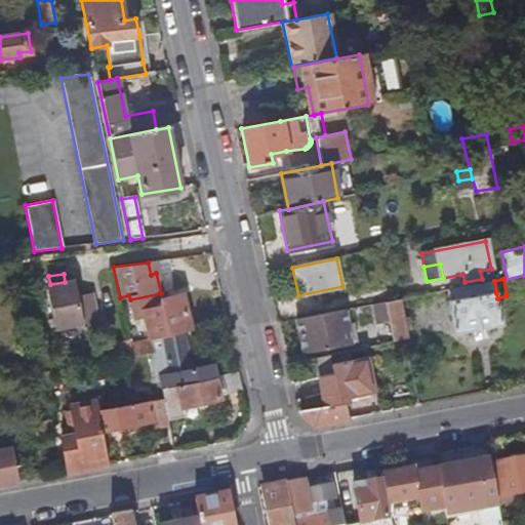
[(50,284),(46,285),(54,328),(97,321),(93,293),(78,295),(75,280),(65,282),(50,284)]
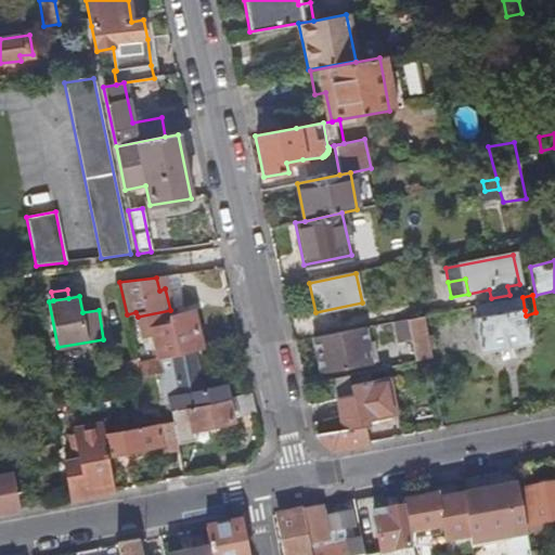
[(172,317),(170,310),(138,317),(139,321),(150,319),(152,326),(169,322),(168,317),(172,317)]
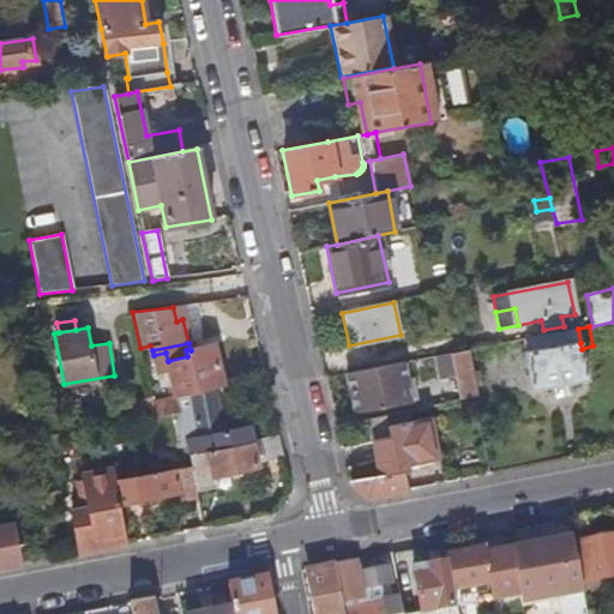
[(581,343),(525,353),(533,389),(588,379),(582,349),(581,343)]
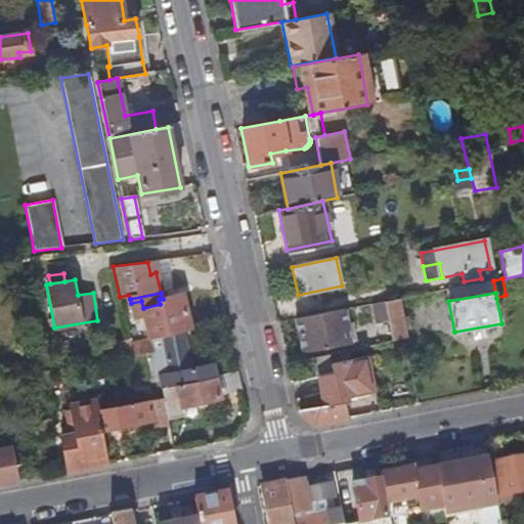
[(188,330),(181,295),(163,299),(159,299),(160,304),(143,308),(141,301),(131,303),(134,316),(144,313),(150,338),(162,336),(188,330)]
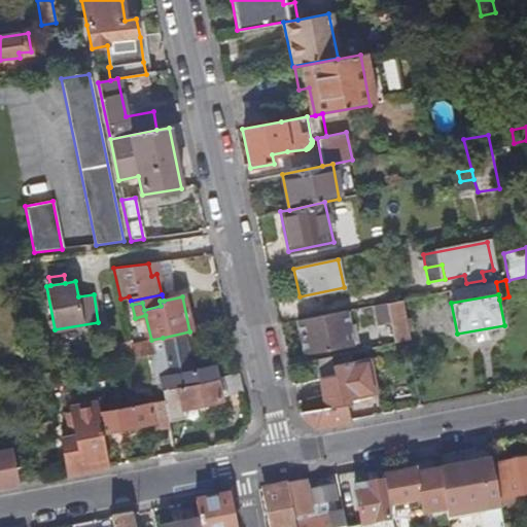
[(407,341),(400,301),(387,304),(394,344),(407,342),(407,341)]
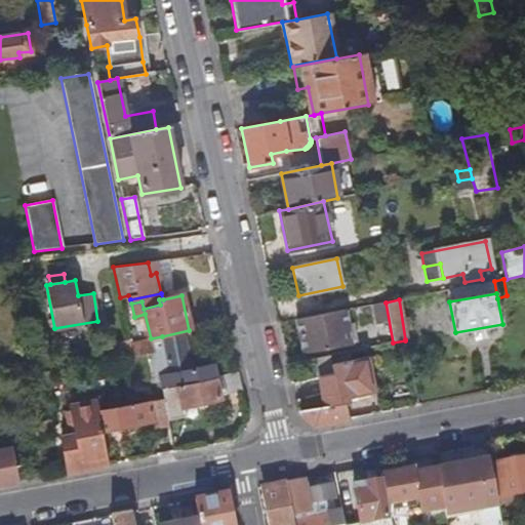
[(341,346),(335,312),(295,320),(303,353),(341,346)]
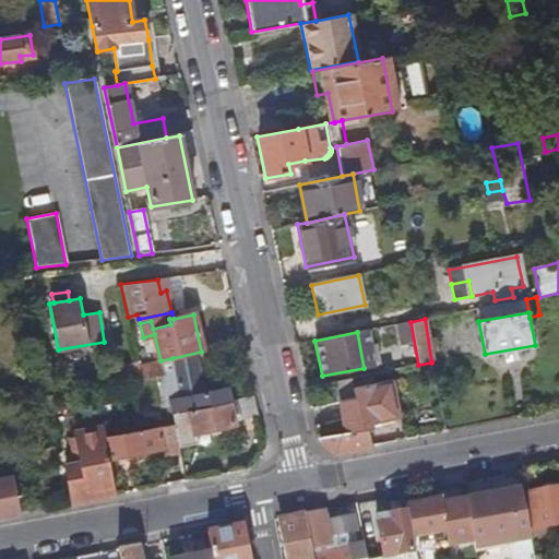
[(203,394),(195,357),(173,361),(173,358),(161,360),(164,376),(165,380),(176,378),(180,399),(192,396),(195,408),(229,402),(227,390),(203,394)]
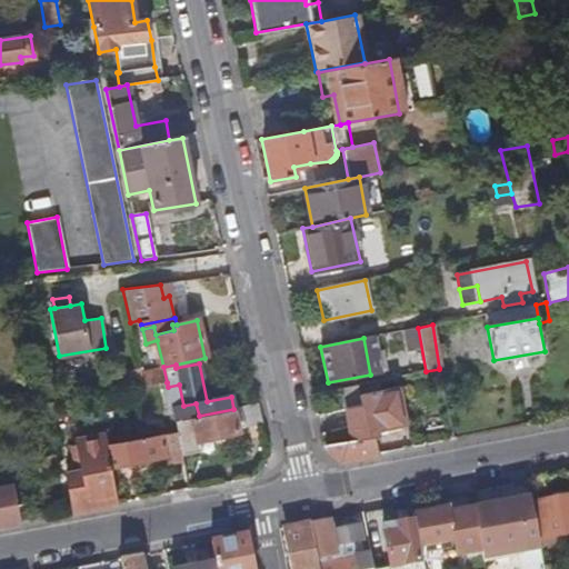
[(167,382),(163,367),(141,371),(146,386),(167,382)]
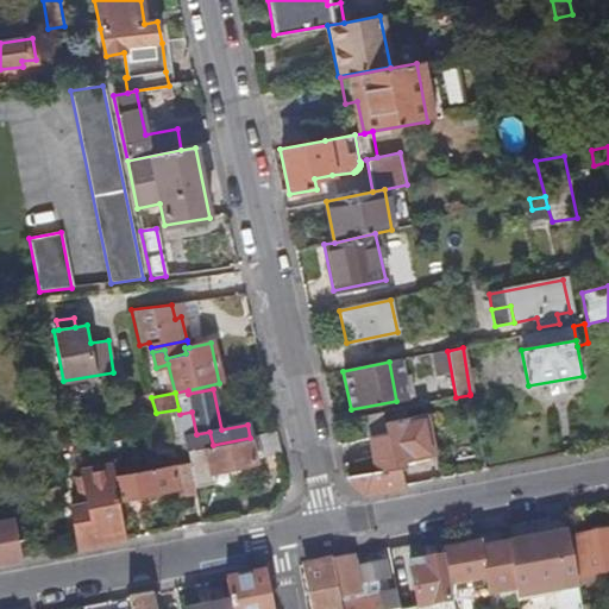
[(196,434),(192,412),(180,414),(184,437),(196,434)]
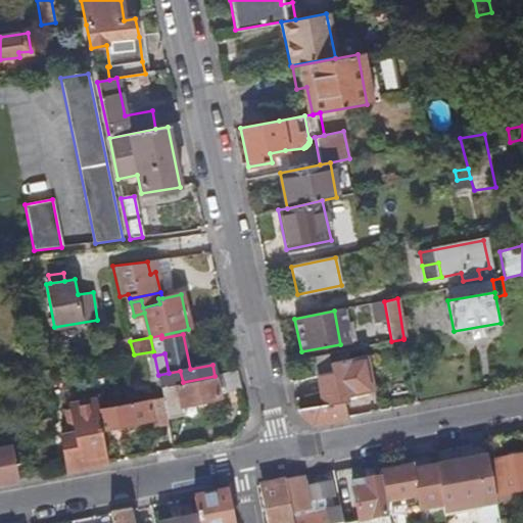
[(326,354),(311,358),(315,377),(316,377),(330,373),(328,364),(326,354)]
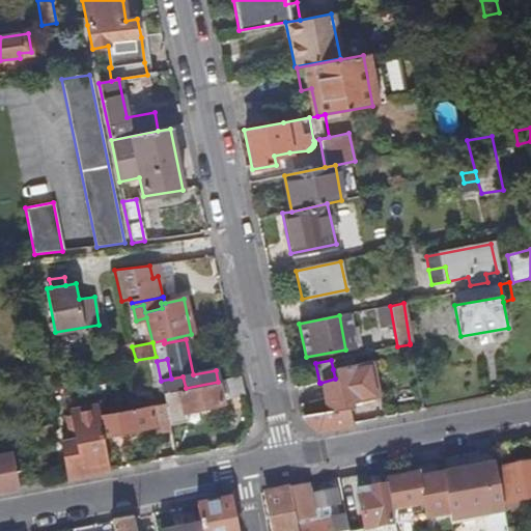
[(352,402),(374,398),(367,363),(333,369),(335,379),(320,383),(327,412),(348,408),(353,407),(352,402)]
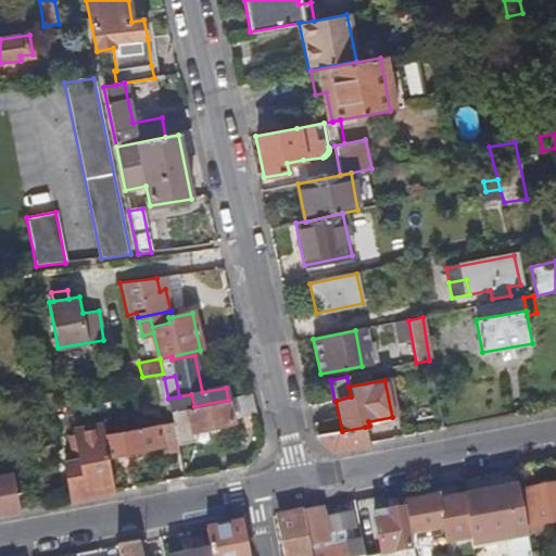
[(253,405),(251,394),(228,400),(194,406),(169,413),(172,422),(177,445),(194,442),(192,431),(232,422),(232,420),(255,415),(253,405)]
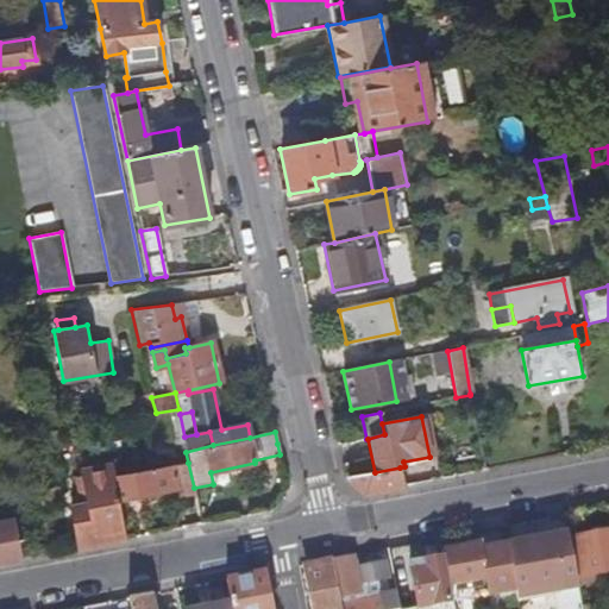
[(194,488),(188,463),(156,468),(112,477),(117,500),(177,489),(179,496),(194,493),(194,488)]
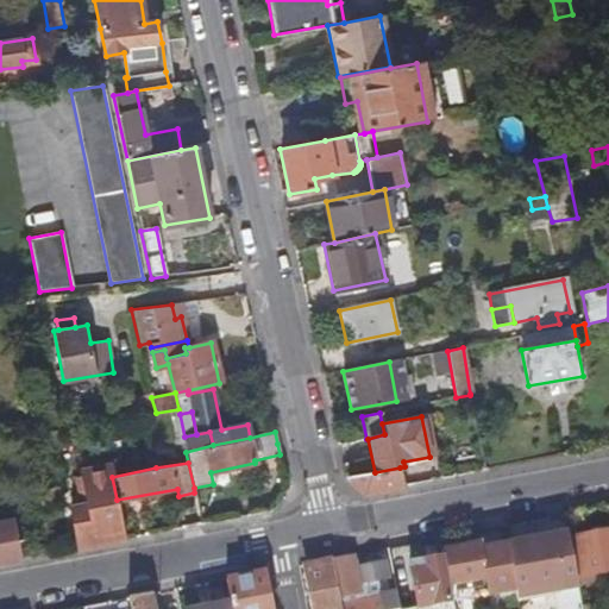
[(117,500),(112,477),(111,471),(105,465),(87,470),(82,477),(87,504),(71,508),(79,548),(125,539),(117,500)]
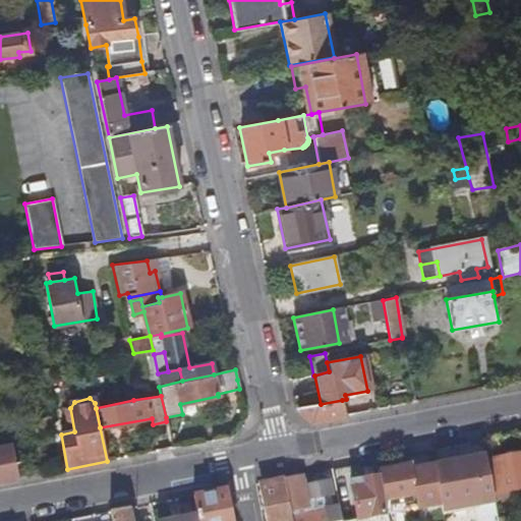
[(345,416),(342,400),(321,404),(296,408),(296,411),(312,422),(315,421),(345,416)]
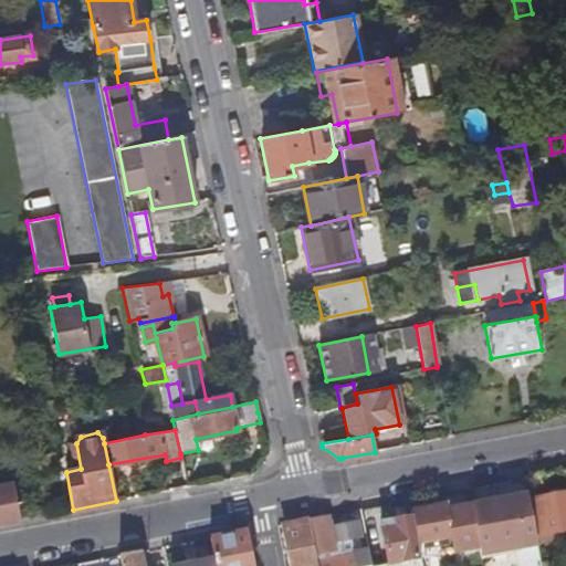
[(58,464),(55,452),(35,456),(39,469),(58,464)]
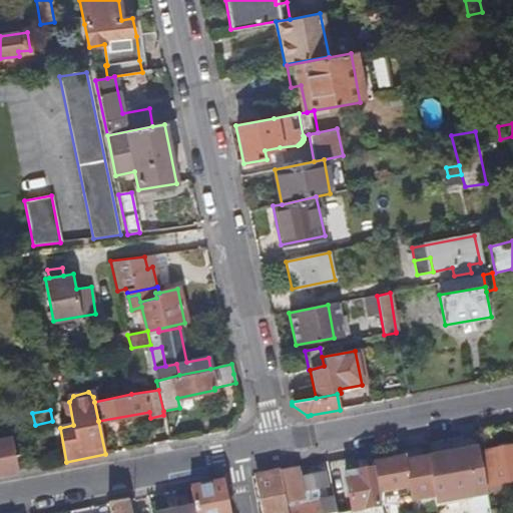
[(11,436),(0,438),(0,473),(18,470),(11,436)]
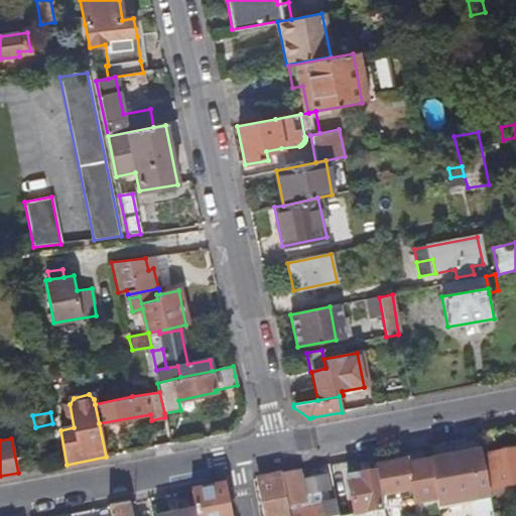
[(515,450),(486,457),(493,496),(506,494),(504,488),(515,485),(515,450)]
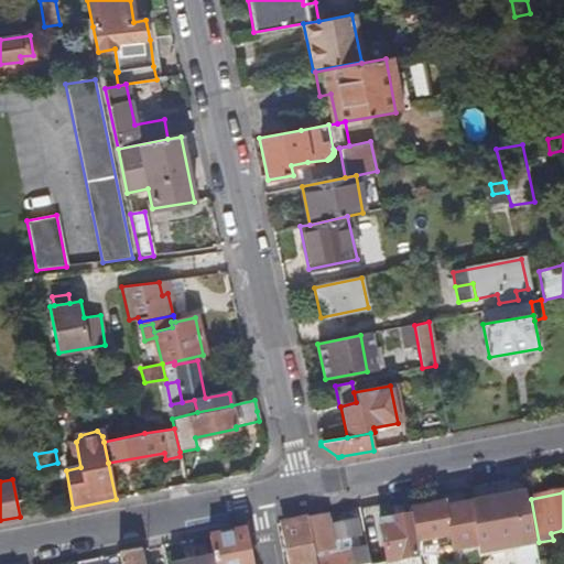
[(521,563),(540,563),(540,561),(527,495),(472,506),(479,551),(517,542),(521,563)]
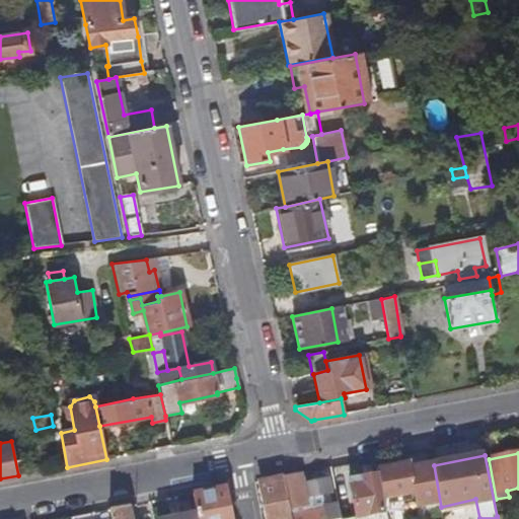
[(396,496),(408,493),(410,499),(415,498),(414,492),(415,492),(409,463),(377,470),(378,475),(385,512),(398,509),(396,496)]
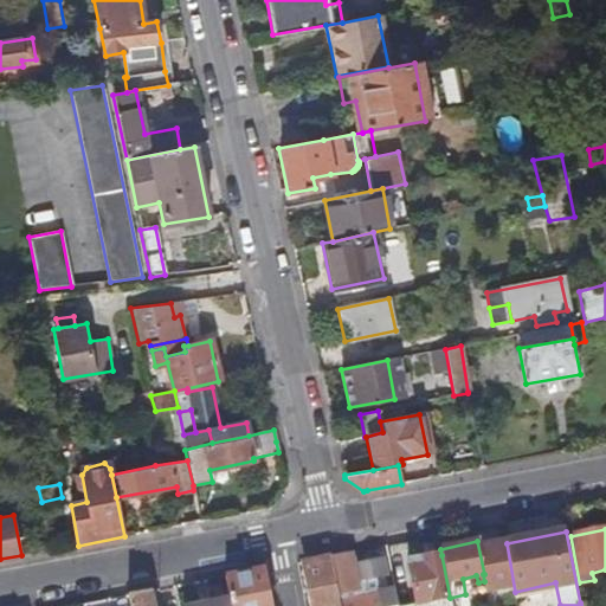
[(337,597),(360,592),(358,584),(386,578),(382,562),(355,568),(352,554),(330,558),(337,597)]
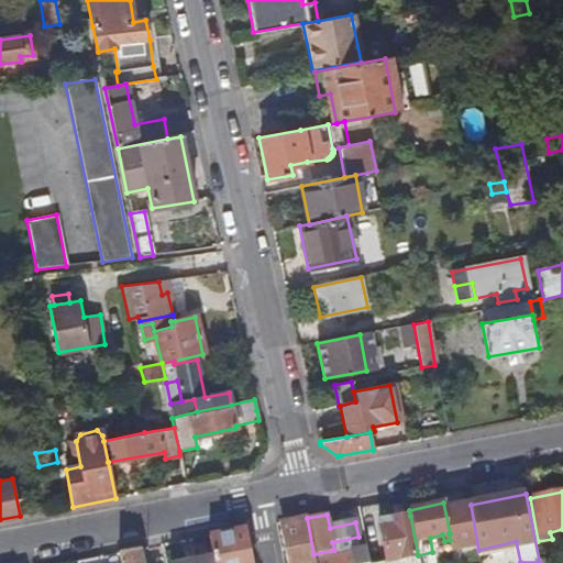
[(387,562),(418,555),(410,516),(390,519),(393,525),(379,528),(387,562)]
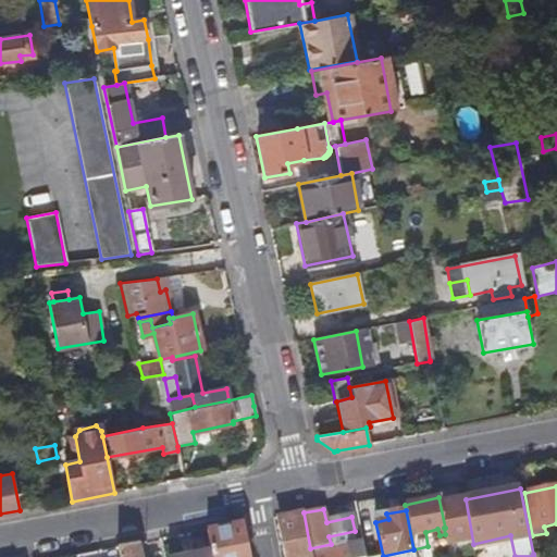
[(284,556),(311,556),(310,548),(304,512),(276,518),(284,556)]
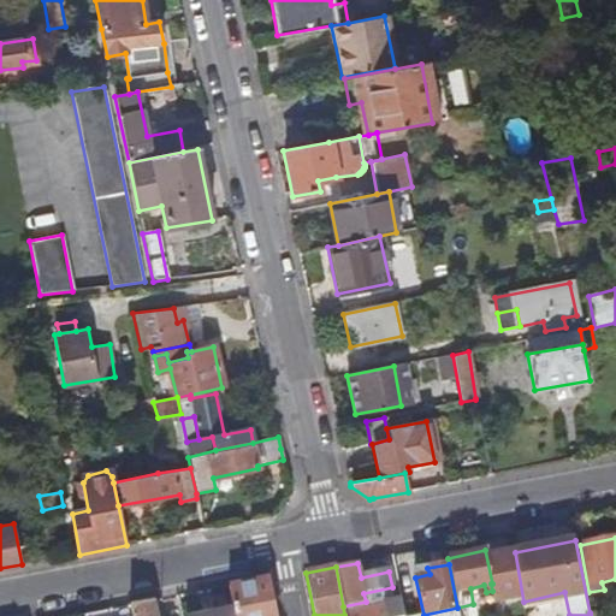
[(273,615),(267,579),(229,587),(234,610),(234,615),(273,615)]
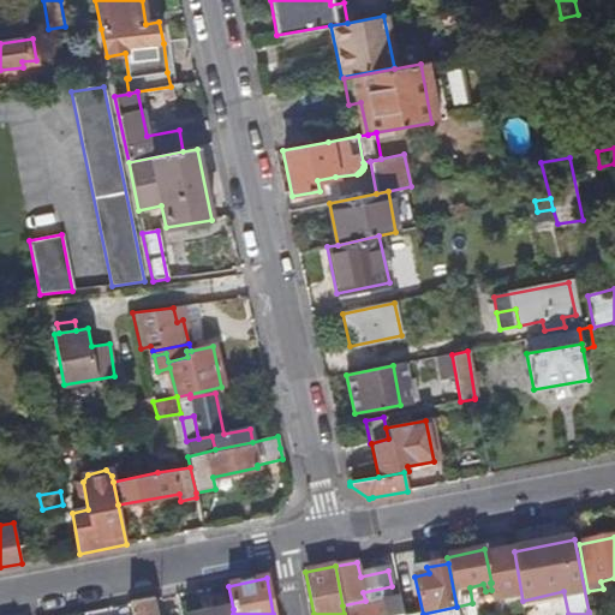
[(156,614),(154,601),(129,604),(131,614),(156,614)]
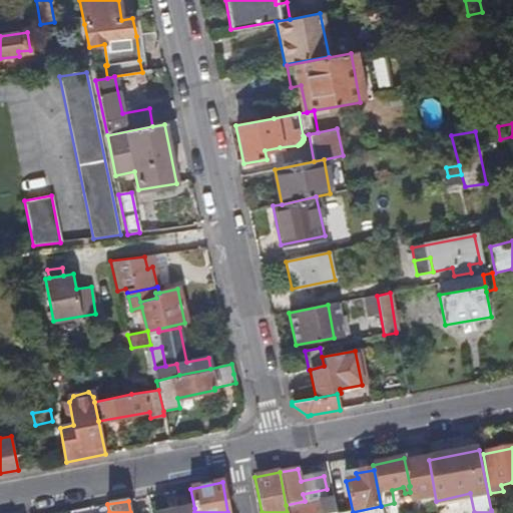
[(303,512),(337,512),(335,501),(302,507),(303,512)]
